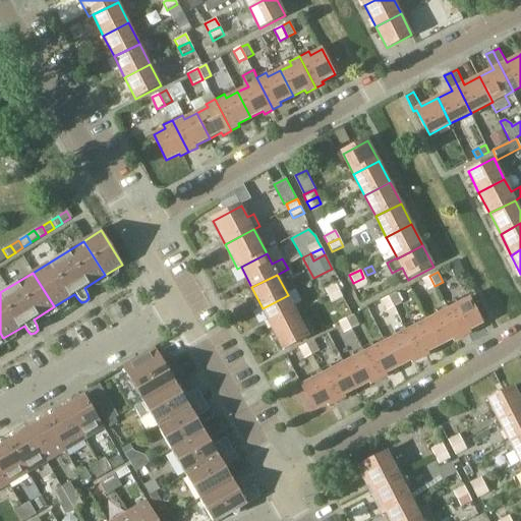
[(427,290),(435,286),(429,276),(422,280),(427,290)]
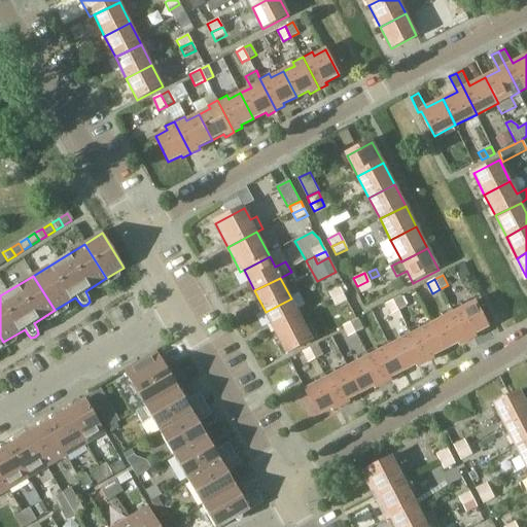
[(372,288),(367,281),(357,286),(361,294),(372,288)]
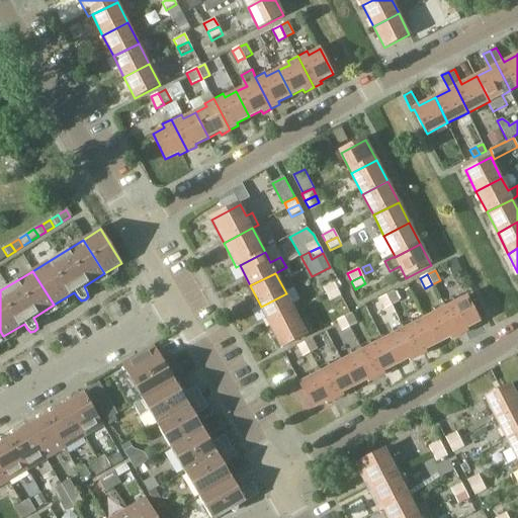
[(327,293),(337,288),(333,280),(323,285),(327,293)]
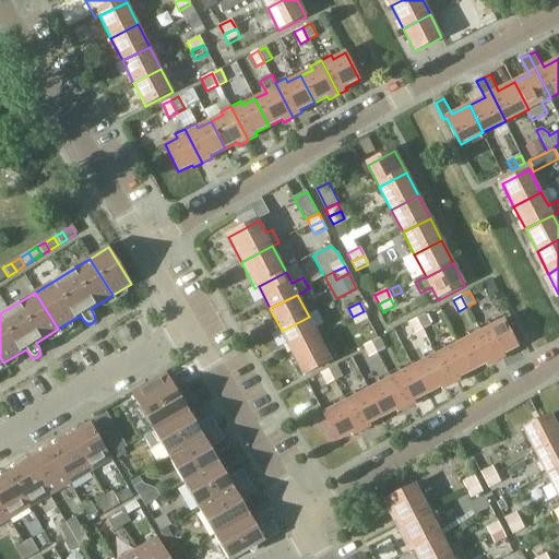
[(368,320),(364,311),(353,317),(357,325),(368,320)]
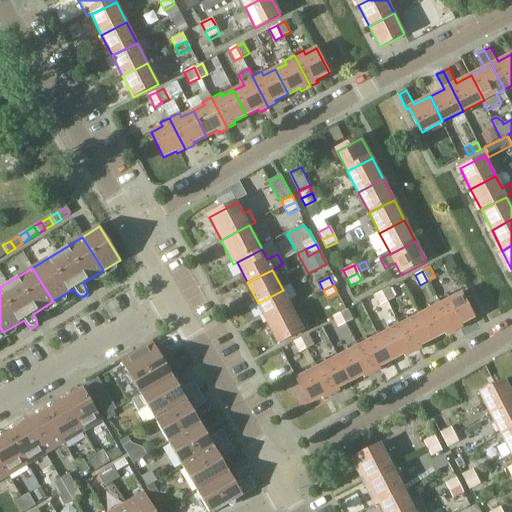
[(381,292),(387,303),(394,299),(389,288),(381,292)]
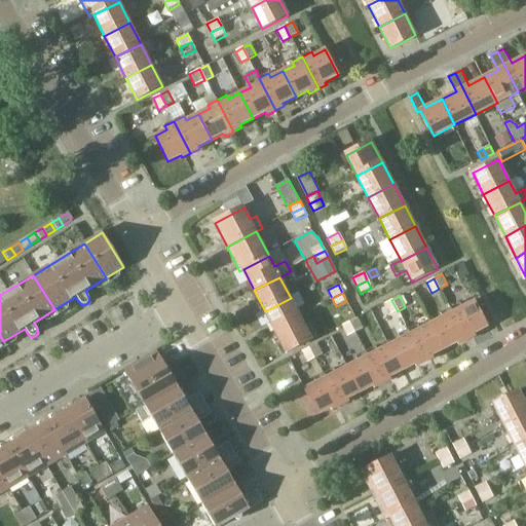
[(301,320),(291,298),(265,311),(275,332),(301,320)]
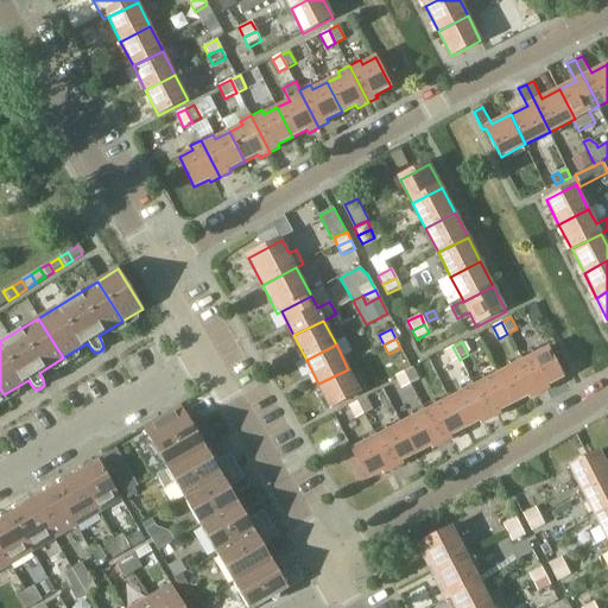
[(450,365),(460,360),(453,347),(444,352),(450,365)]
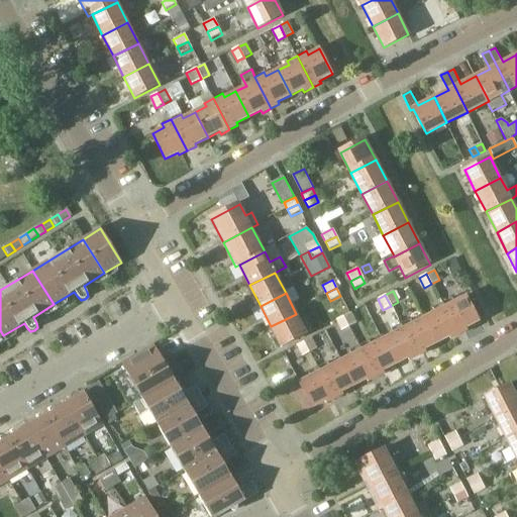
[(443,303),(459,334),(468,330),(466,328),(479,321),(466,296),(454,302),(452,298),(443,303)]
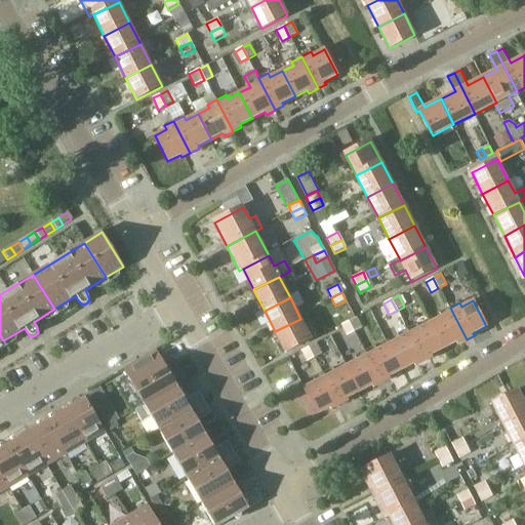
[(467,339),(450,308),(440,313),(442,317),(431,323),(444,349),(456,342),(457,345),(467,339)]
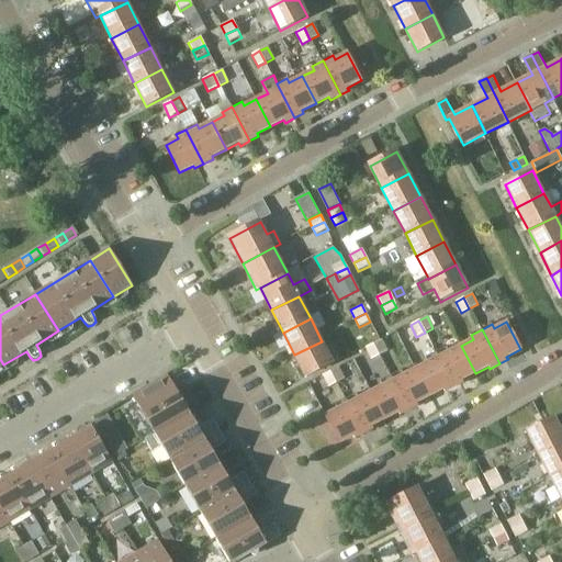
[(373,345),(379,356),(388,351),(381,340),(373,345)]
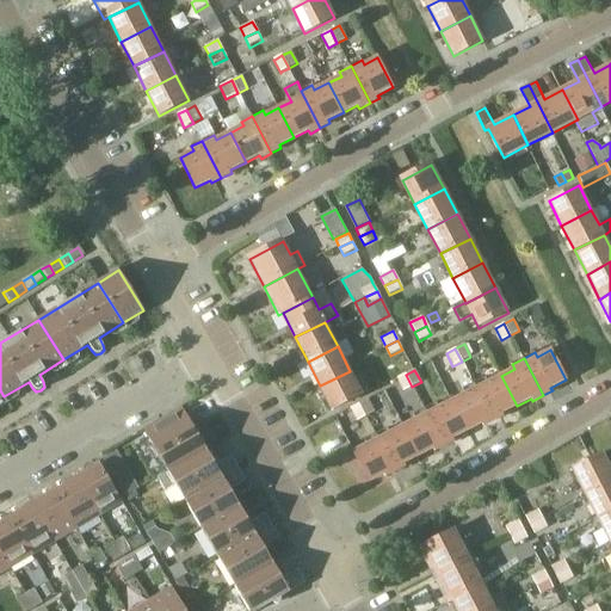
[(350,371),(320,386),(333,411),(369,392),(364,382),(357,384),(350,371)]
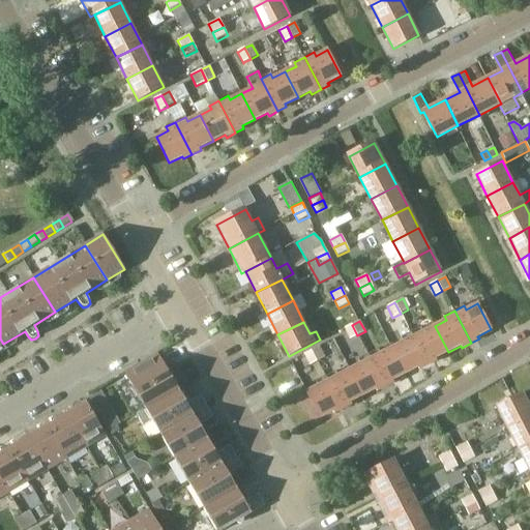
[(349,340),(357,335),(352,325),(344,329),(349,340)]
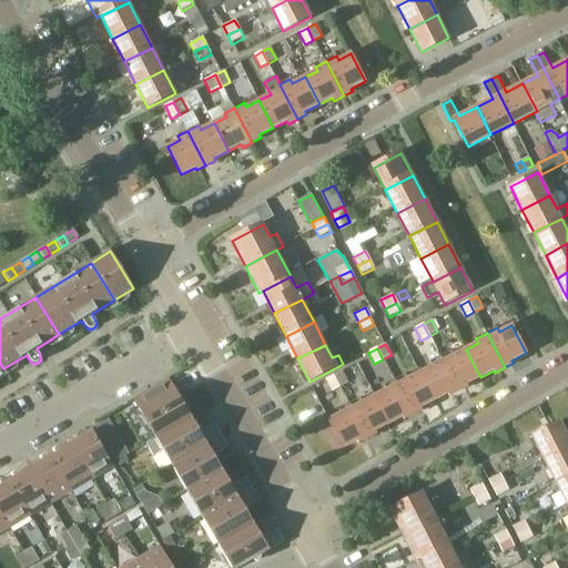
[(480,377),(466,350),(454,355),(452,352),(440,357),(459,392),(468,387),(466,384),(480,377)]
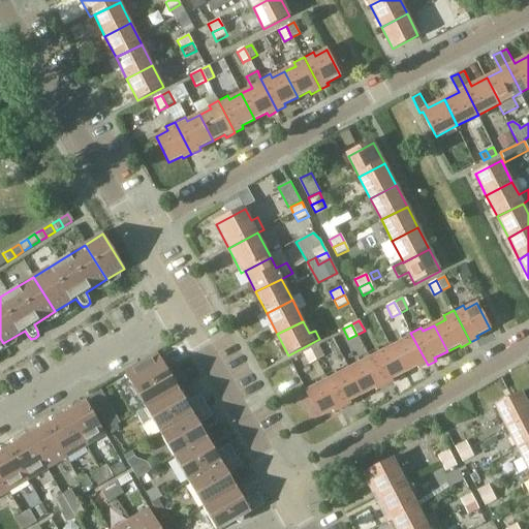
[(428,365),(410,333),(401,337),(403,341),(392,347),(405,373),(417,367),(418,369),(428,365)]
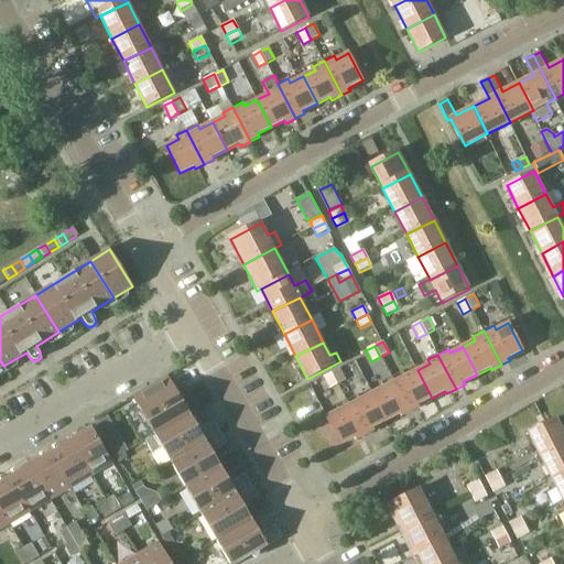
[(339,368),(332,372),(337,384),(345,380),(339,368)]
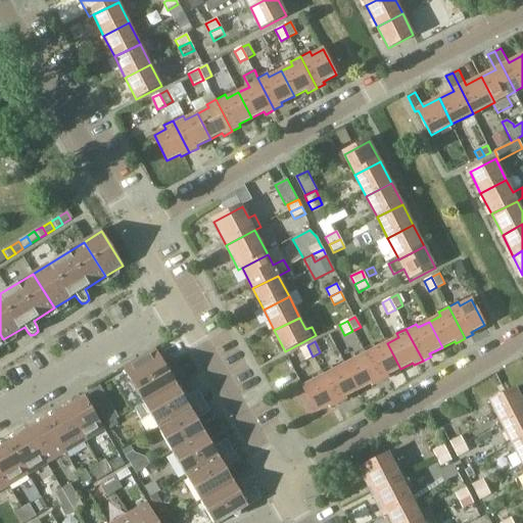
[(400,369),(387,343),(376,349),(374,345),(364,350),(381,382),(389,378),(387,375),(400,369)]
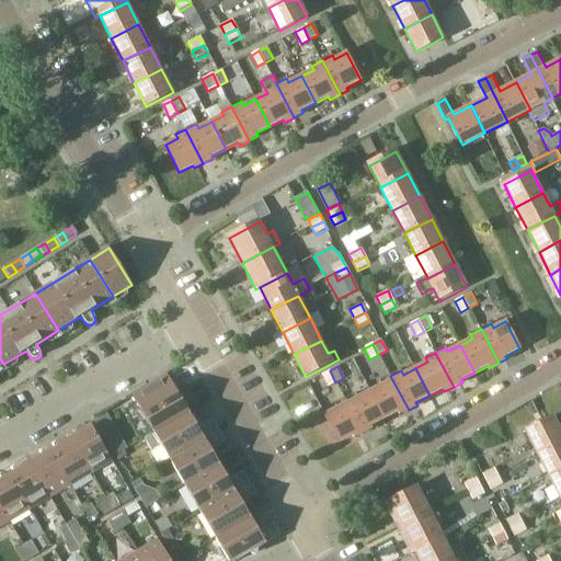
[(327,387),(335,382),(330,370),(321,375),(327,387)]
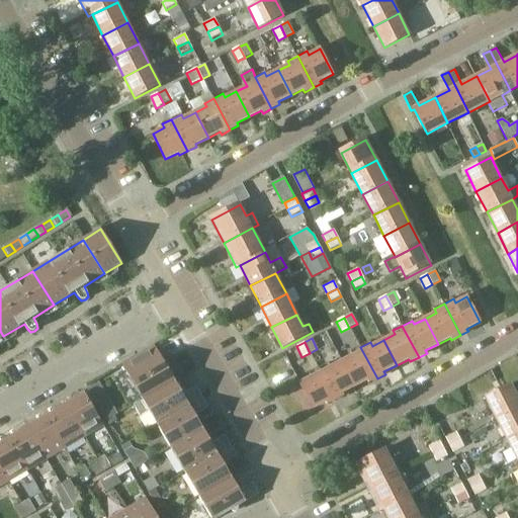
[(121,364),(142,400),(174,380),(154,346),(121,364)]
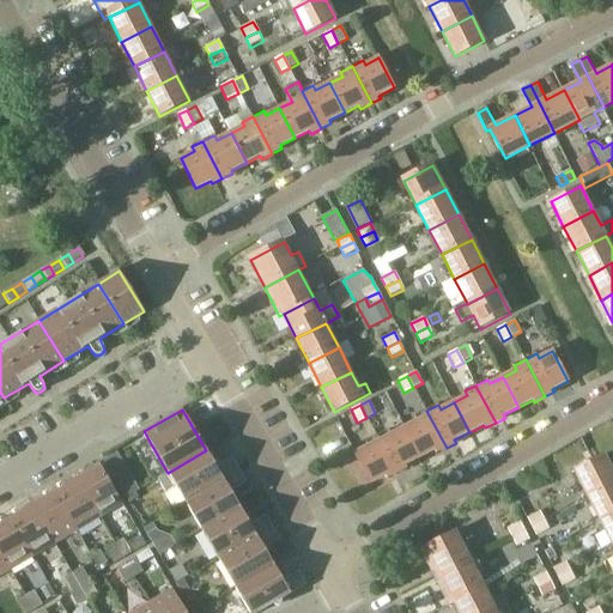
[(447,448),(426,411),(416,416),(418,420),(405,428),(420,457),(435,450),(436,454),(447,448)]
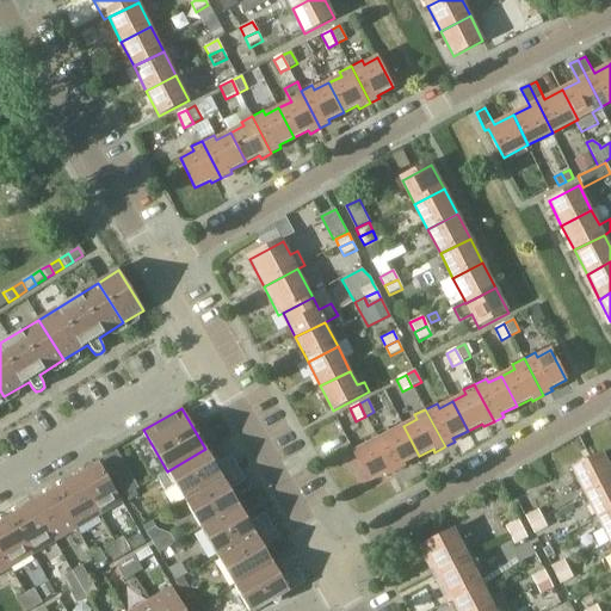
[(419,456),(403,426),(390,433),(388,429),(376,434),(395,473),(406,467),(403,464),(419,456)]
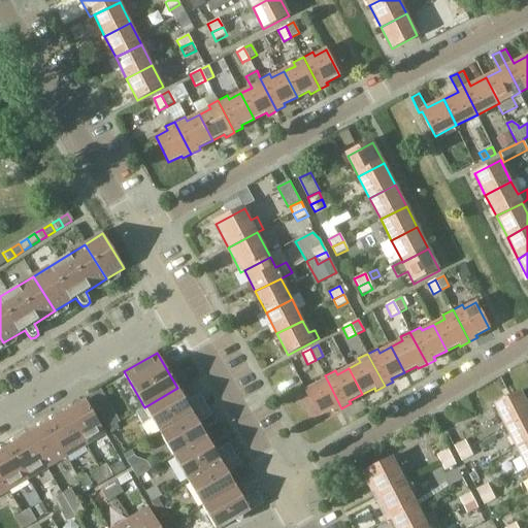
[(341,408),(325,375),(316,381),(318,385),(306,391),(319,417),(332,409),(333,413),(341,408)]
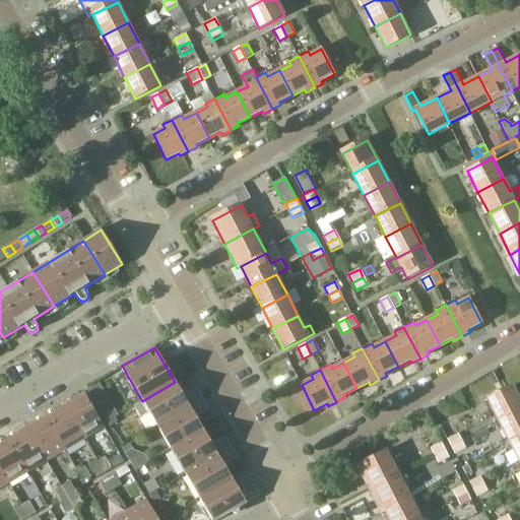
[(150,415),(156,426),(203,398),(197,388),(183,396),(175,382),(142,401),(143,403),(133,409),(140,420),(150,415)]
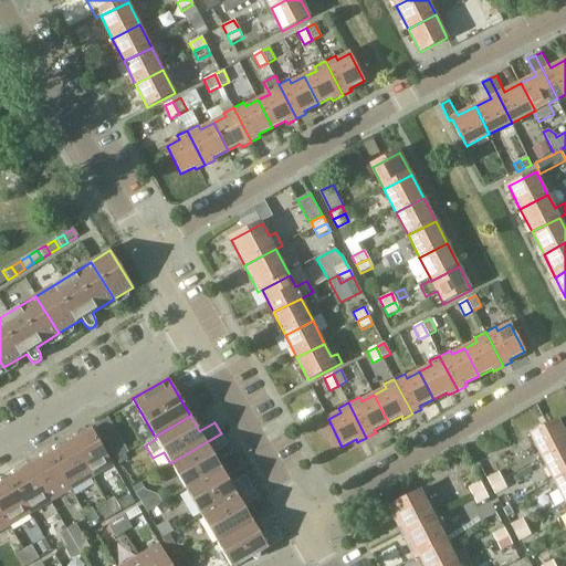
[(113,427),(108,418),(96,425),(95,426),(101,435),(113,427)]
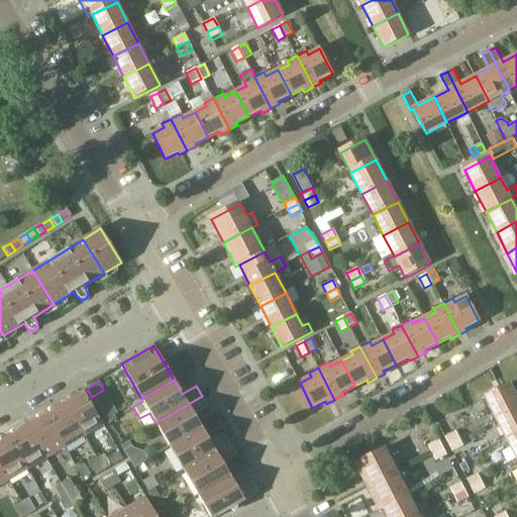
[(496,417),(516,406),(516,397),(510,384),(485,397),(496,417)]
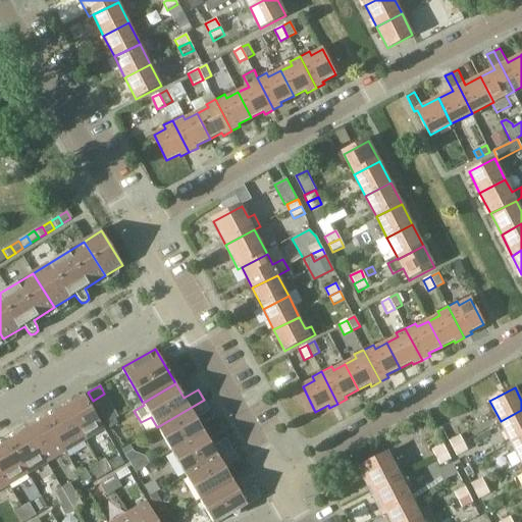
[(65,408),(85,440),(104,429),(85,397),(65,408)]
